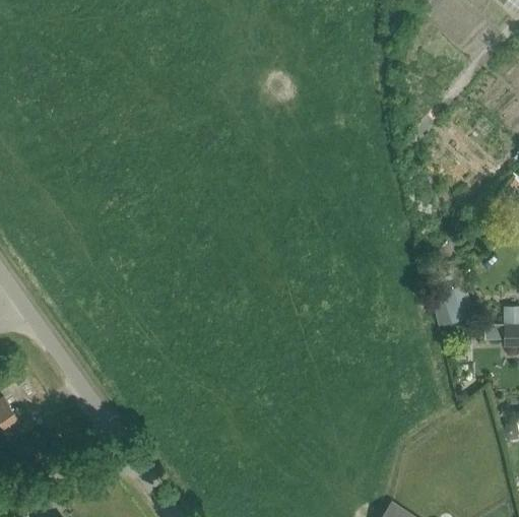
[(464,284),(442,293),(453,323),(474,316),(464,284)]
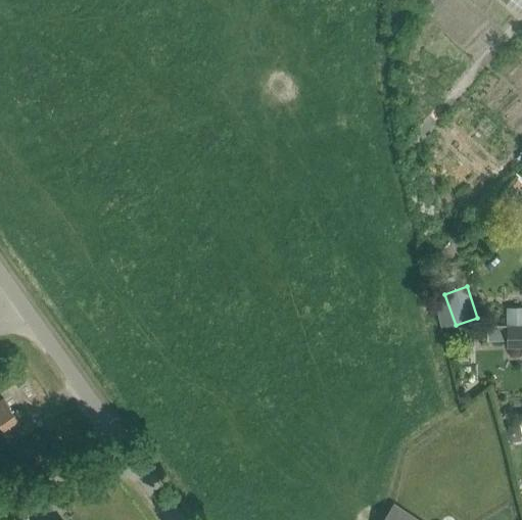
[(521,327),(508,327),(509,347),(521,347),(521,327)]
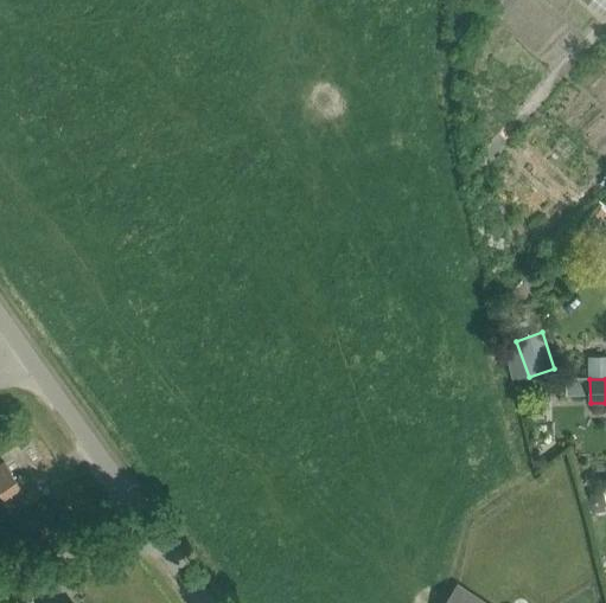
[(531,447),(546,462),(563,447),(549,430),(531,447)]
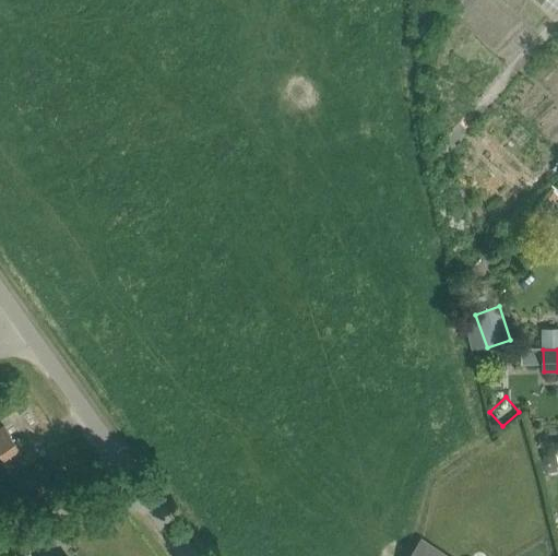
[(0,458),(3,462),(19,451),(3,428),(0,429),(0,458)]
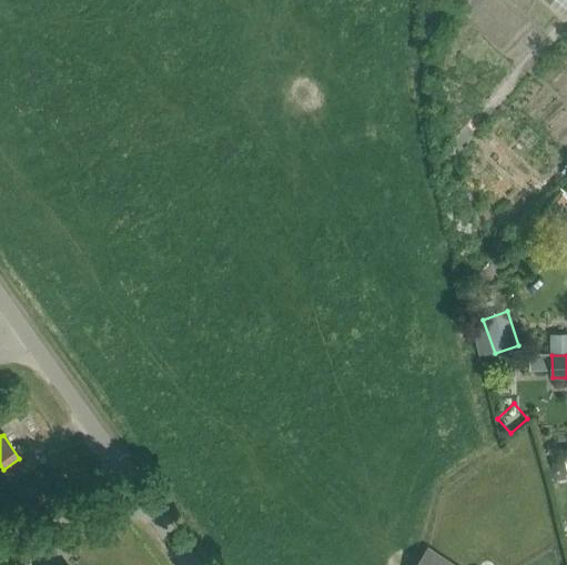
[(559,463),(552,465),(548,471),(549,478),(556,482),(563,481),(566,474),(565,467),(559,463)]
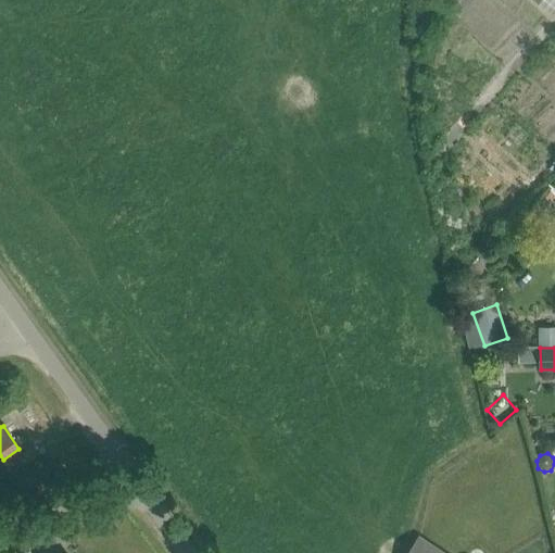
[(438,552),(418,539),(408,552),(438,552)]
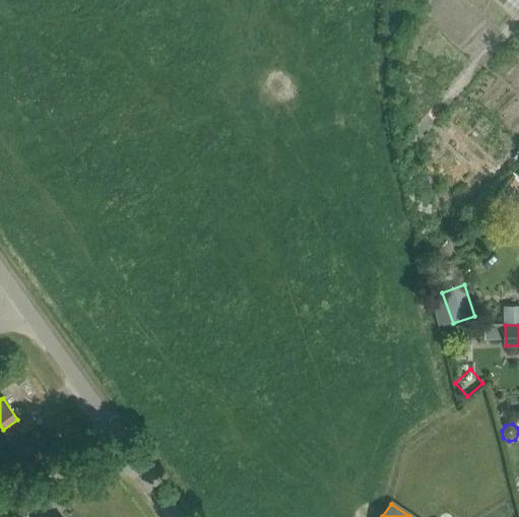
All buildings are outlined.
